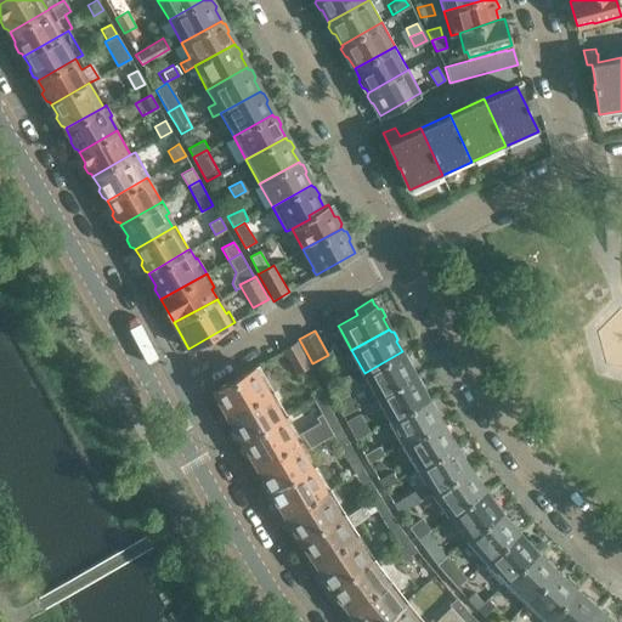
[(297,341),(281,350),(294,374),(310,366),(297,341)]
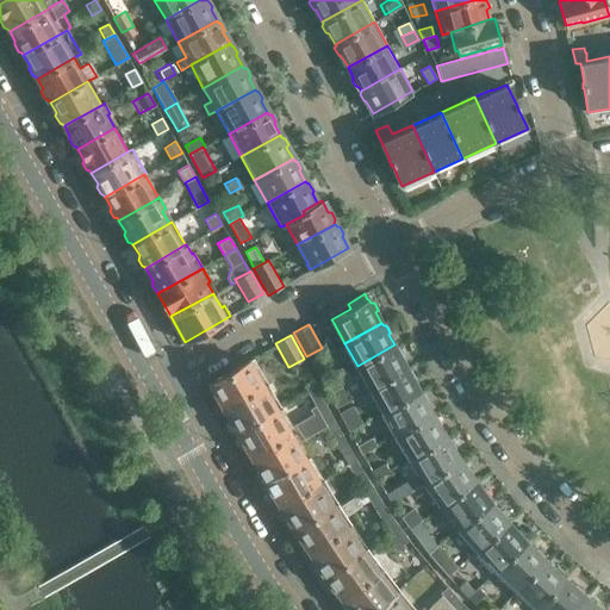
[(319,358),(335,349),(330,343),(322,348),(306,356),(310,362),(319,358)]
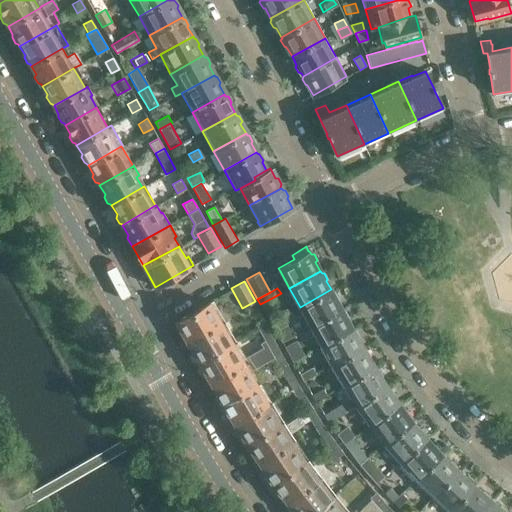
[(331,289),(300,307),(310,326),(341,309),(337,300),(338,298),(335,292),(332,292),(331,289)]
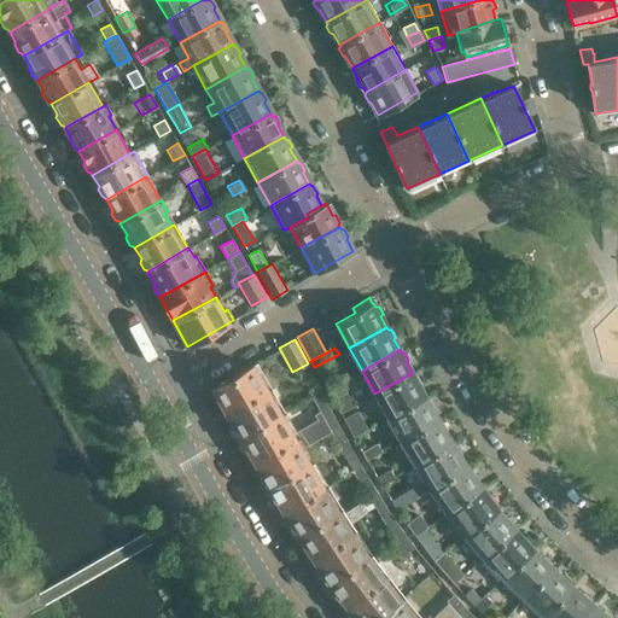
[(324,362),(314,367),(326,390),(336,385),(324,362)]
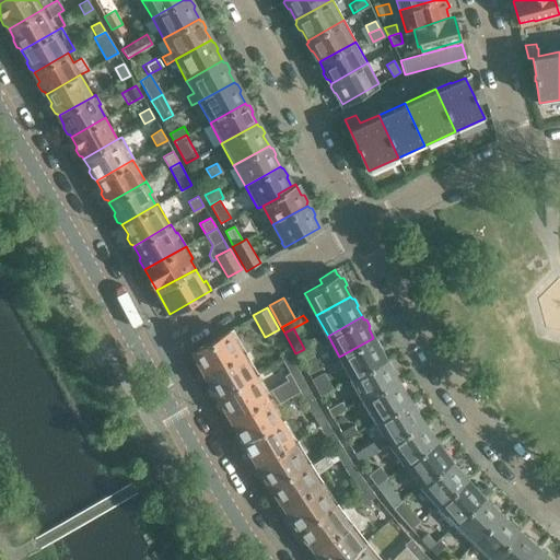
[(228,331),(193,351),(194,354),(193,357),(197,364),(200,364),(210,383),(248,362),(233,336),(231,337),(228,331)]
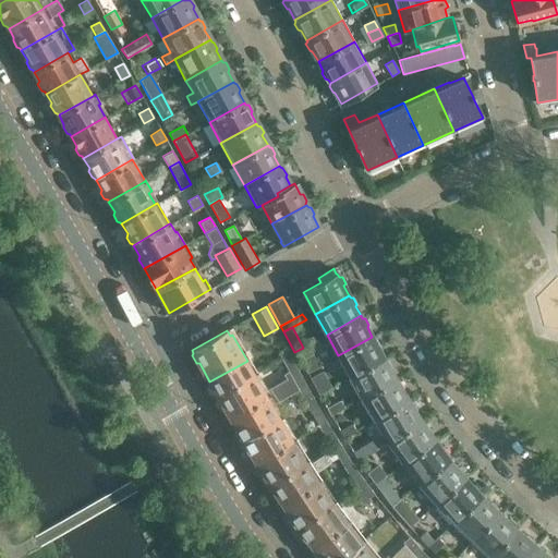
[(372,337),(338,355),(350,376),(384,358),(378,349),(380,346),(376,339),(374,340),(372,337)]
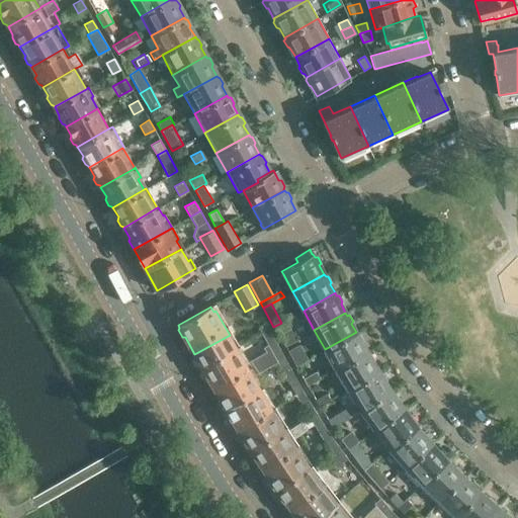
[(278,335),(284,346),(296,340),(289,329),(278,335)]
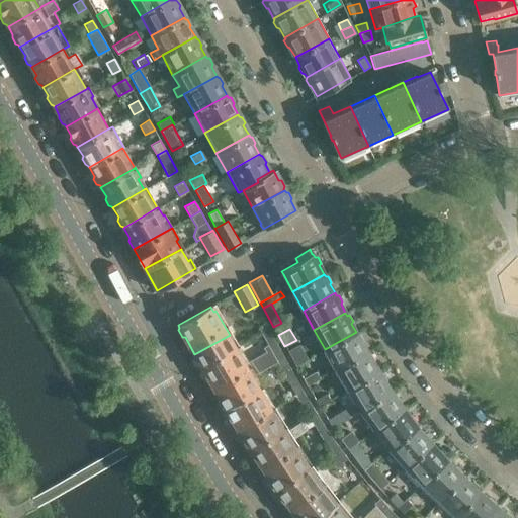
[(271,338),(267,330),(260,334),(265,342),(271,338)]
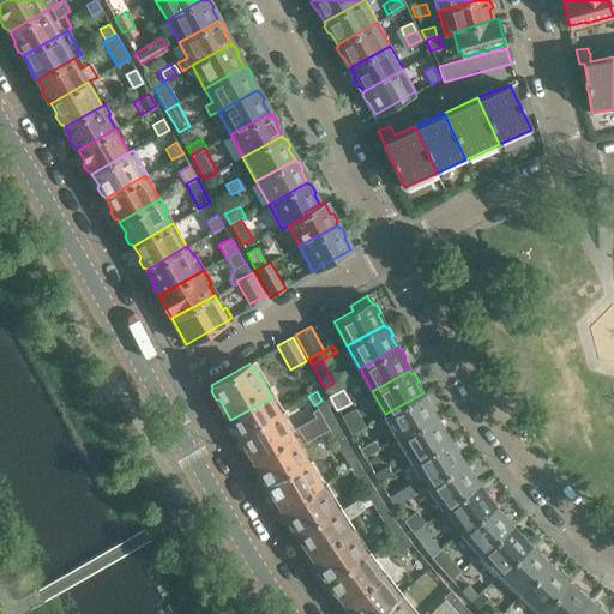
[(422,393),(385,414),(398,438),(435,416),(429,407),(431,403),(427,397),(425,397),(422,393)]
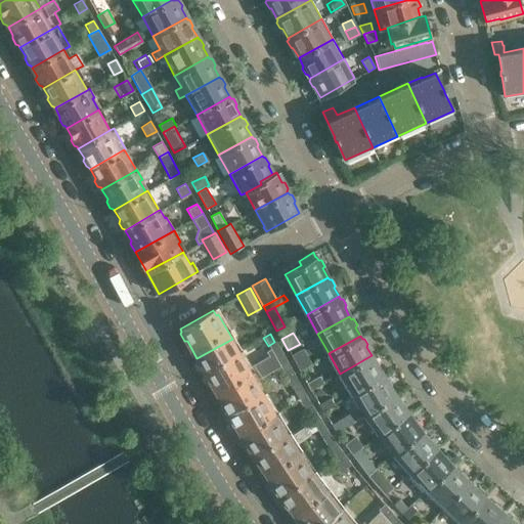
[(198,359),(197,362),(201,369),(204,369),(206,374),(204,376),(208,383),(212,383),(219,396),(254,377),(256,380),(279,366),(277,363),(273,354),(270,349),(266,351),(269,357),(249,367),(246,361),(232,339),(198,358),(198,359)]
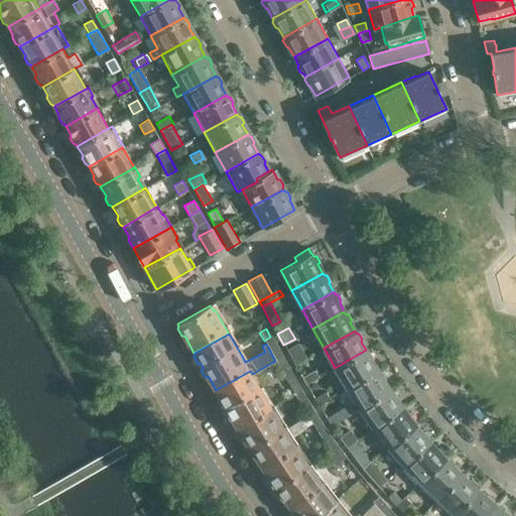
[(275,346),(270,337),(264,341),(266,344),(269,349),(275,346)]
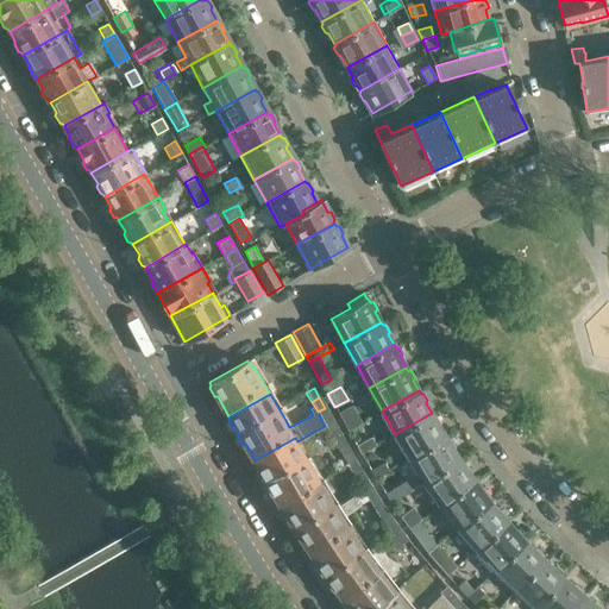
[(338,412),(347,429),(360,422),(351,405),(338,412)]
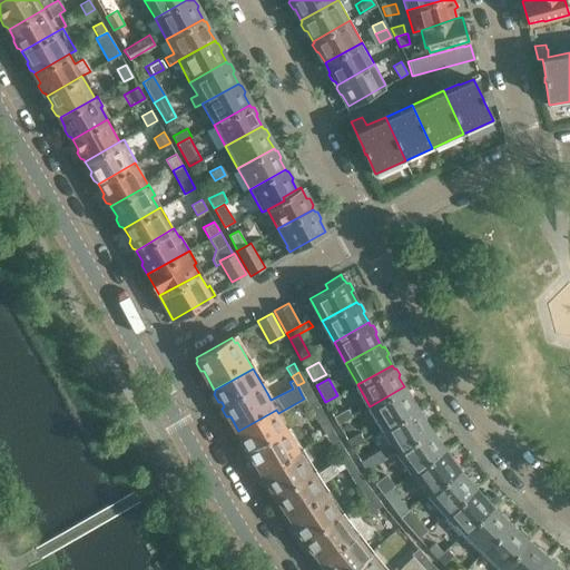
[(310,391),(304,382),(297,385),(302,395),(310,391)]
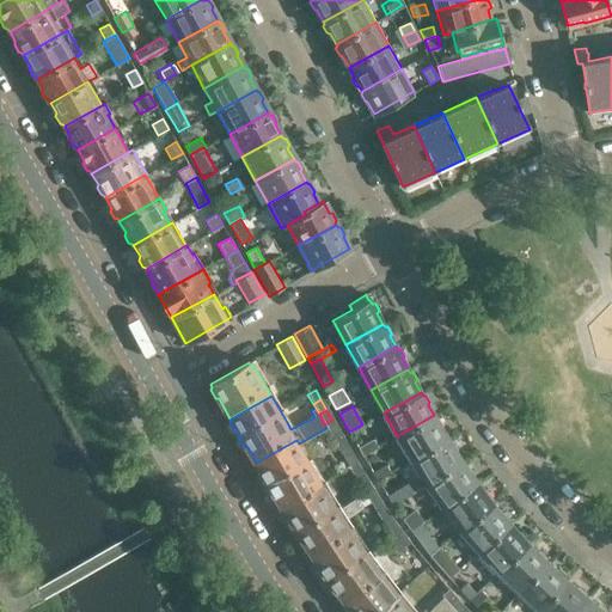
[(434,415),(397,436),(404,447),(411,460),(447,438),(441,428),(442,424),(439,418),(435,418),(434,415)]
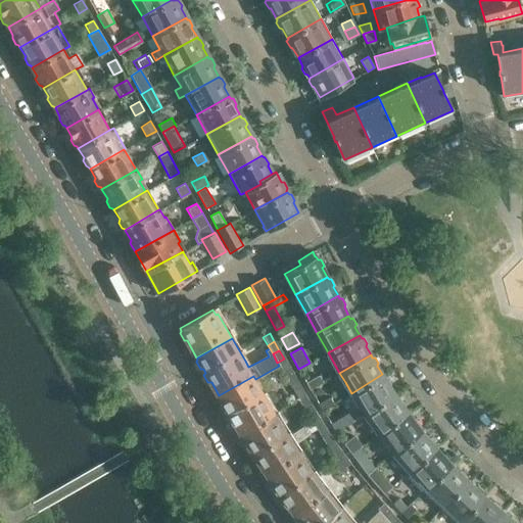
[(288,368),(284,359),(277,363),(279,366),(282,371),(288,368)]
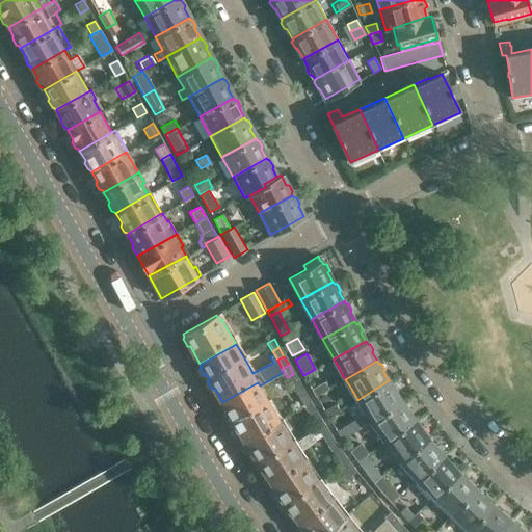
[(298,382),(293,374),(287,377),(291,387),(298,382)]
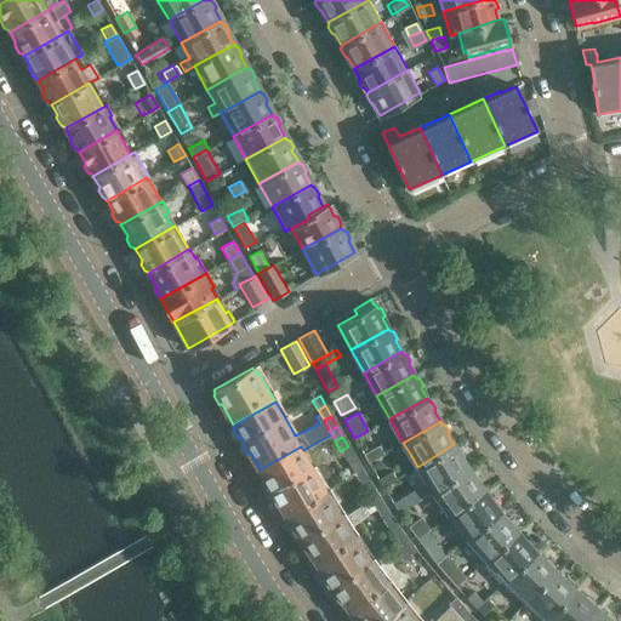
[(454,444),(417,467),(426,482),(392,503),(398,514),(432,491),(468,467),(461,457),(462,454),(459,448),(455,448),(454,444)]
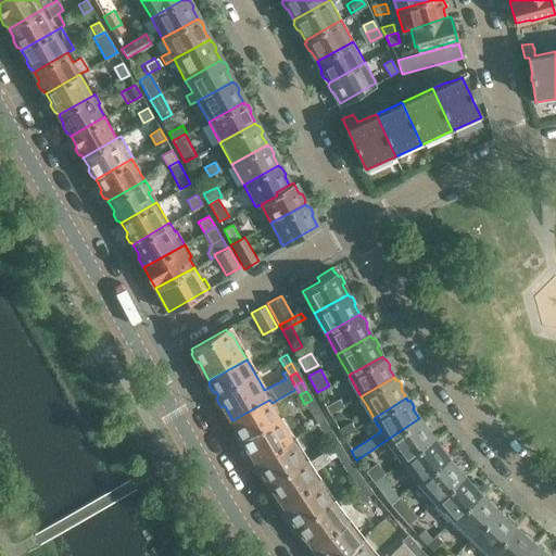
[(325,407),(329,415),(343,406),(339,399),(325,407)]
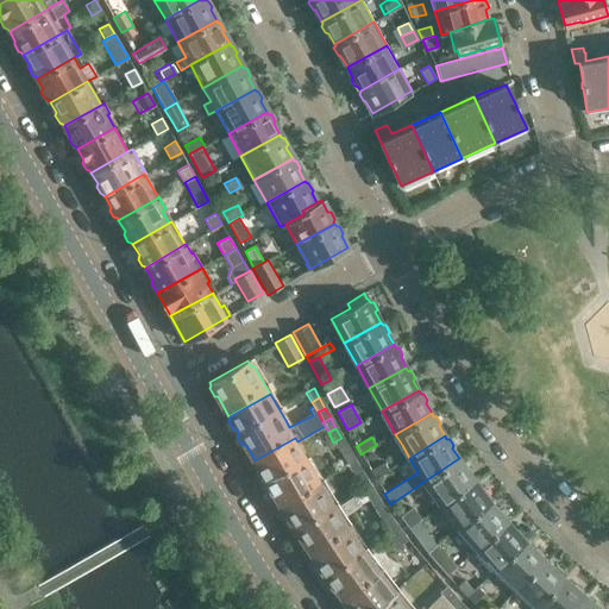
[(295,438),(255,460),(257,466),(256,470),(261,477),(264,477),(267,482),(264,485),(270,494),(274,494),(280,504),(320,481),(314,471),(302,451),(297,441),(295,438)]
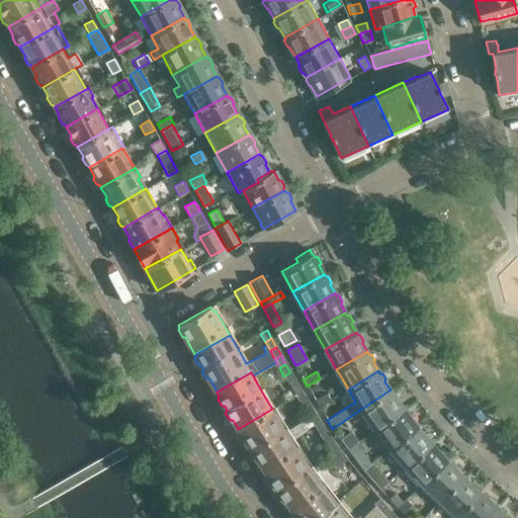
[(288,373),(283,376),(288,384),(295,380),(290,372),(288,373)]
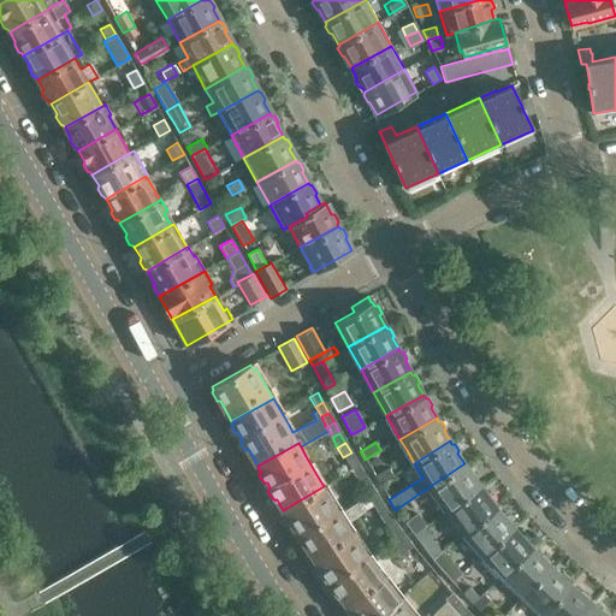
[(356,463),(351,452),(343,457),(349,467),(356,463)]
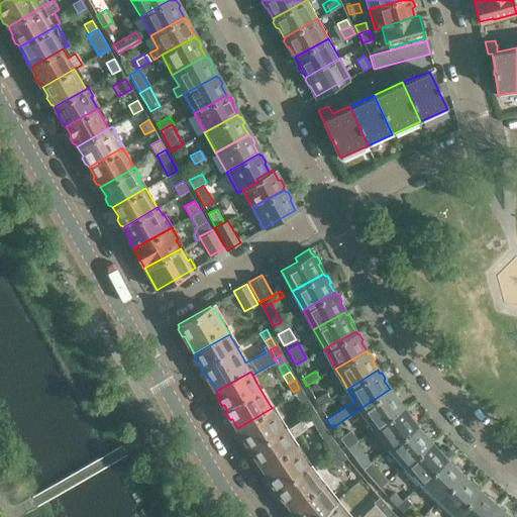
[(301,392),(299,389),(293,392),(294,395),(298,401),(304,396),(301,392)]
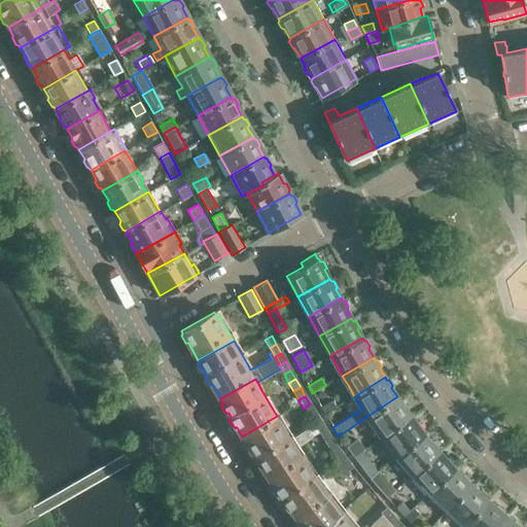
[(397,396),(366,417),(372,424),(381,437),(411,416),(403,407),(405,403),(401,398),(398,398),(397,396)]
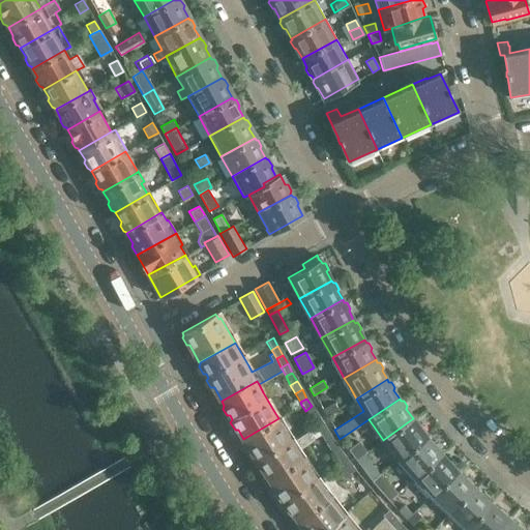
[(323,410),(328,417),(339,410),(334,403),(323,410)]
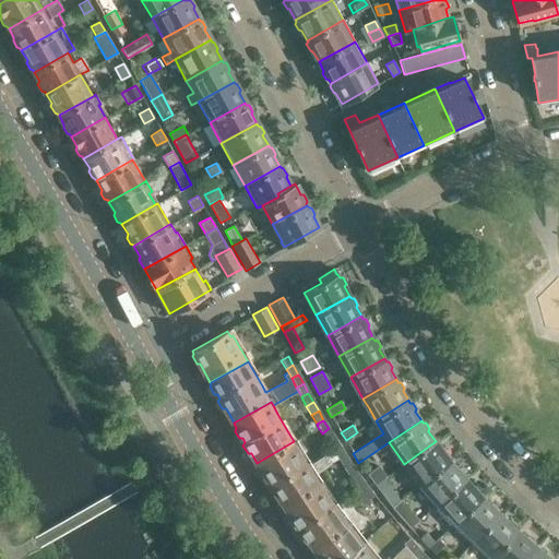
[(334,437),(329,428),(322,433),(328,442),(334,437)]
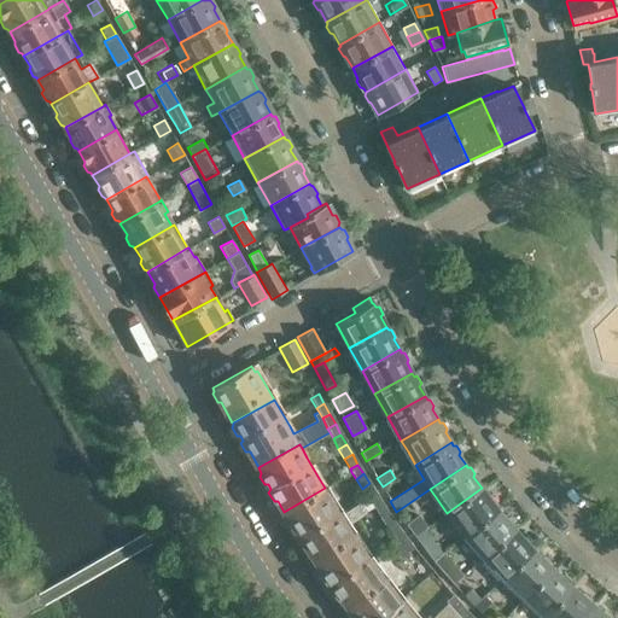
[(375,494),(369,483),(362,489),(368,499),(375,494)]
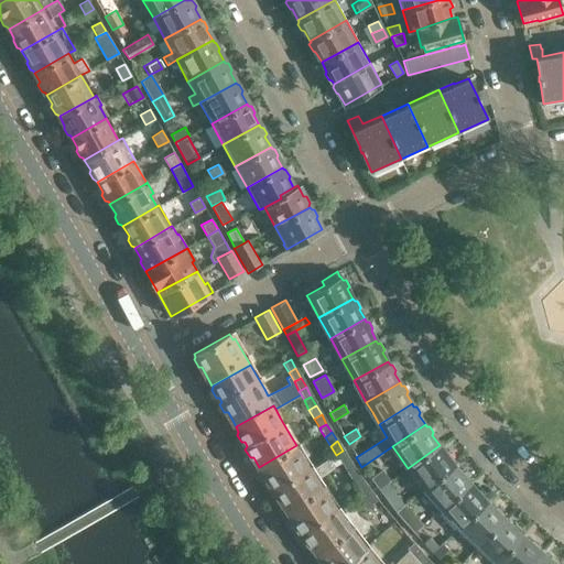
[(296,445),(259,467),(264,476),(263,479),(268,487),(271,487),(273,490),(272,494),(277,501),(281,501),(284,507),(321,483),(317,478),(329,470),(334,468),(328,461),(327,458),(323,461),(312,469),(296,445)]
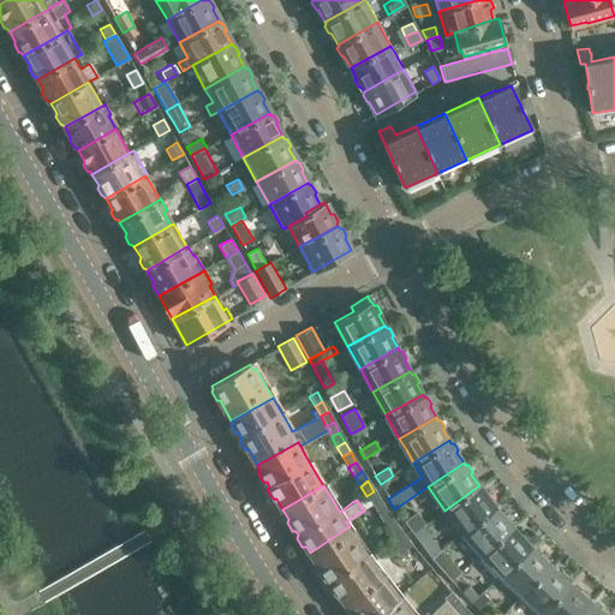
[(445,511),(461,532),(495,506),(493,503),(494,501),(490,495),(487,495),(479,485),(445,511)]
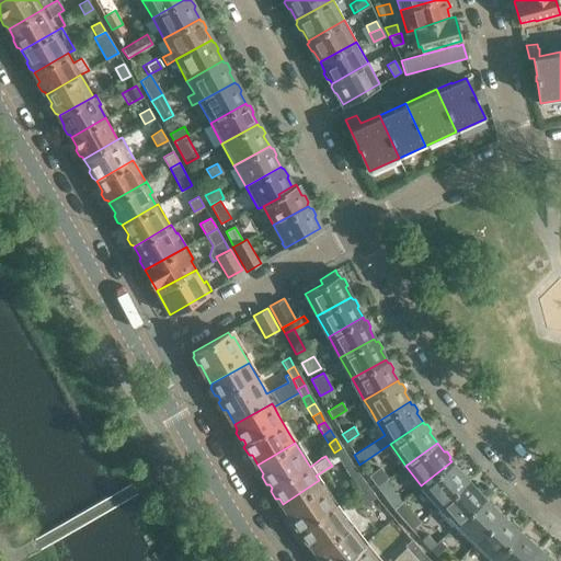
[(347,457),(341,448),(334,453),(339,460),(340,461),(347,457)]
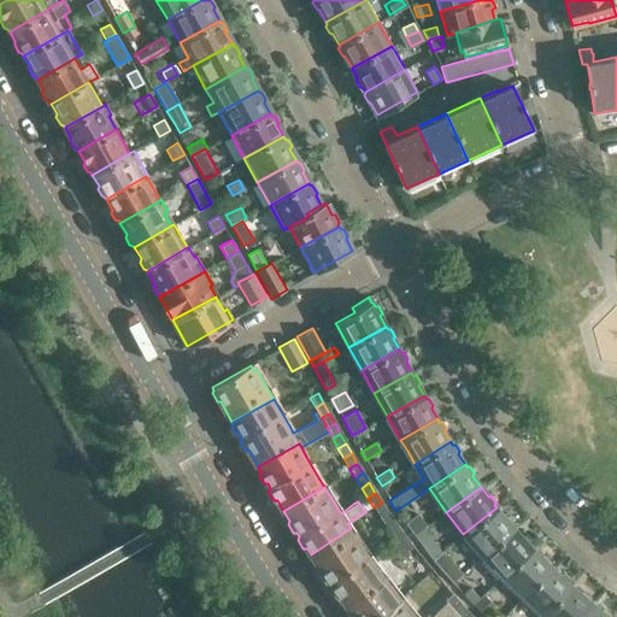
[(372,506),(368,499),(359,504),(365,512),(372,506)]
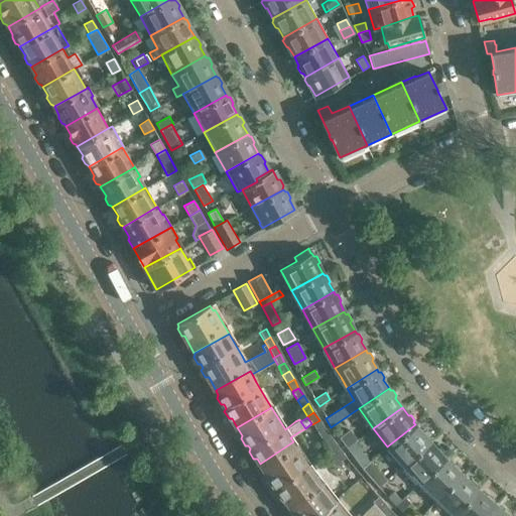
[(325,428),(319,420),(312,424),(317,432),(325,428)]
